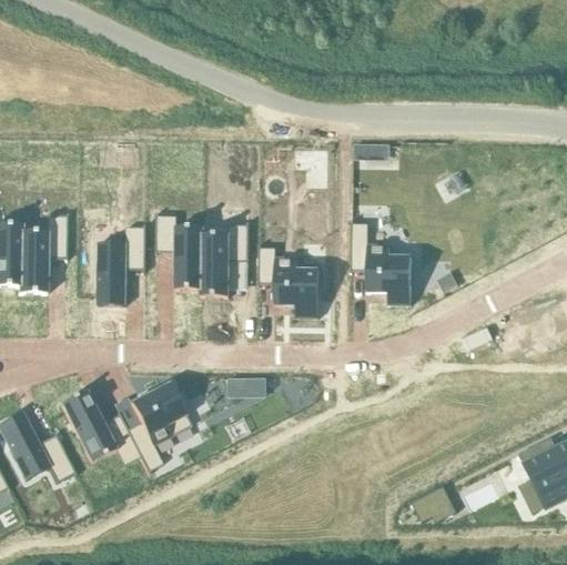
[(367,145),(353,144),(353,159),(368,159),(367,145)]
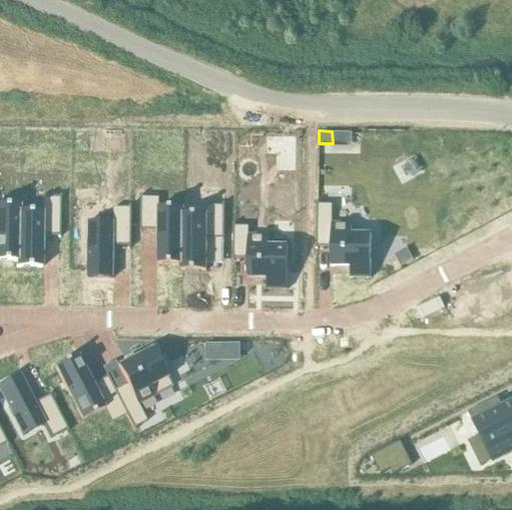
[(18,203),(16,202),(15,260),(15,265),(40,266),(41,233),(58,233),(59,194),(40,193),(39,209),(18,208),(18,203)]
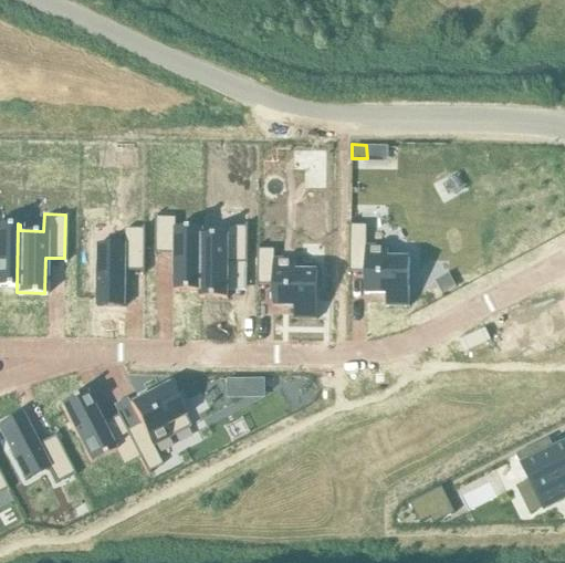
[(175,215),(154,215),(154,251),(174,251),(173,288),(198,289),(199,227),(175,226),(175,215)]
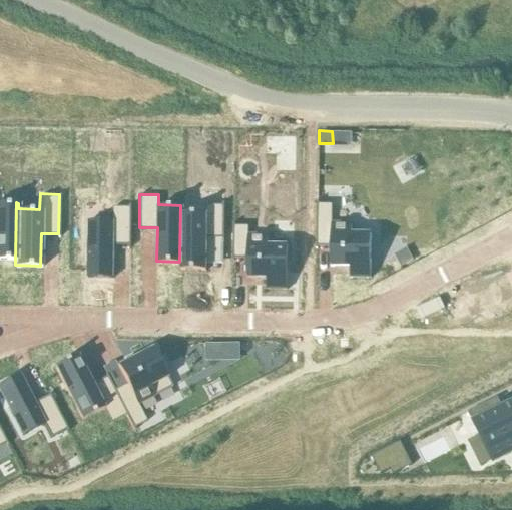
[(332,202),(316,201),(315,244),(330,244),(330,265),(349,265),(349,275),(370,276),(370,232),(351,231),(351,221),(331,220),(332,202)]
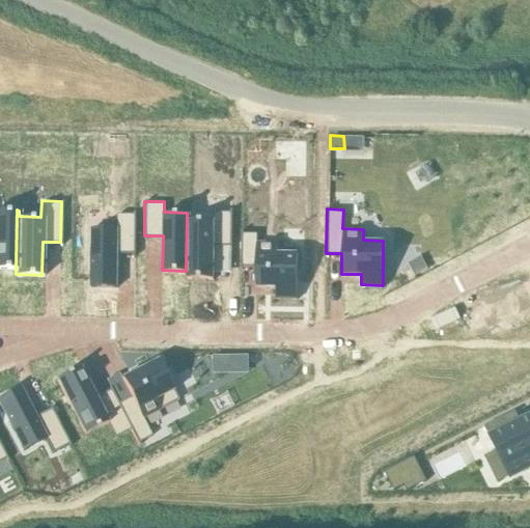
[(0,268),(16,269),(17,210),(0,210),(0,268)]
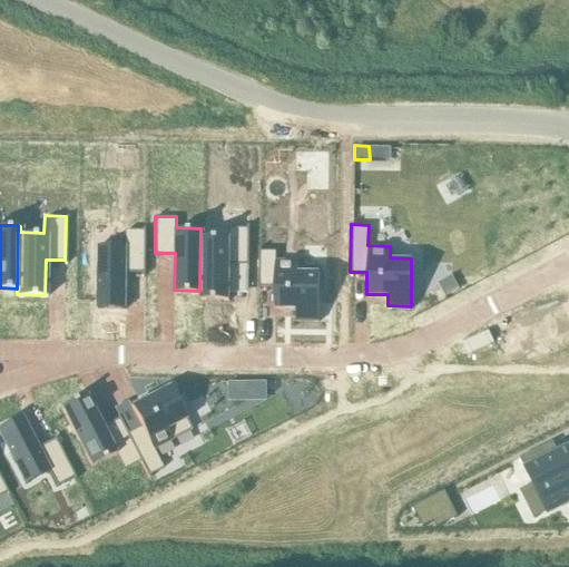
[(203,228),(200,228),(199,291),(199,297),(227,297),(228,262),(247,262),(248,226),(228,226),(227,235),(203,235),(203,228)]
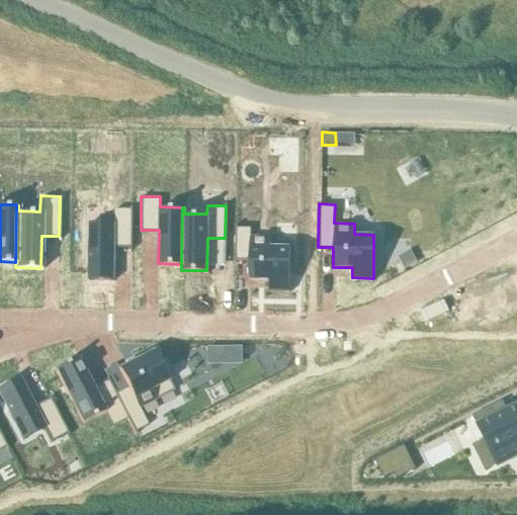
[(112,222),(88,221),(87,277),(113,278),(113,246),(132,246),(132,207),(113,207),(113,212),(112,212),(112,222)]
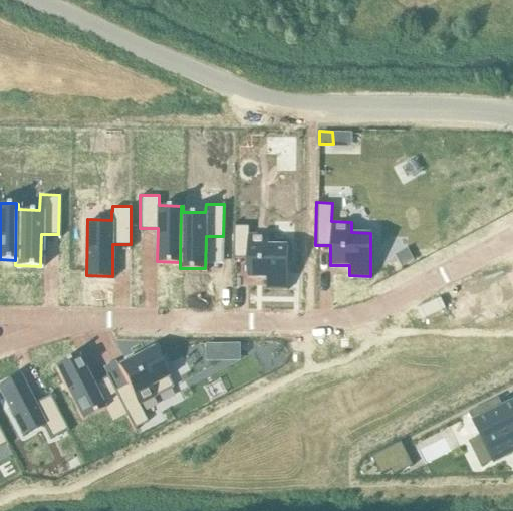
[(248,224),(233,224),(232,257),(247,257),(247,276),(266,277),(266,287),(286,288),(287,244),(267,244),(267,233),(248,233),(248,224)]
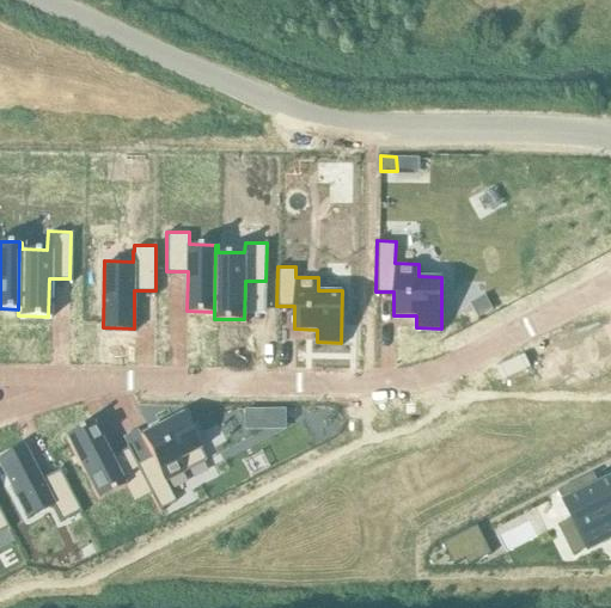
[(484,294),(470,301),(477,315),(492,308),(484,294)]
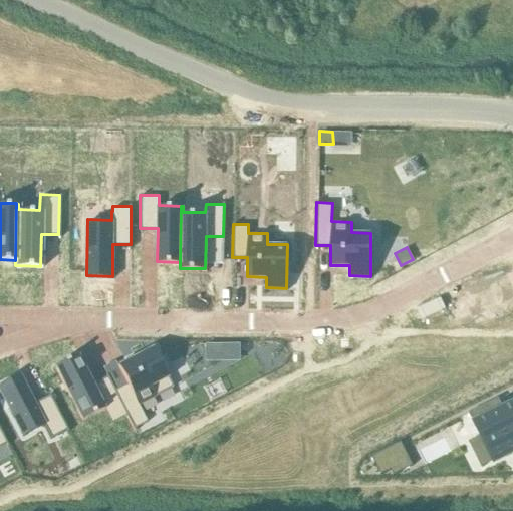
[(152,345),(116,364),(125,381),(113,388),(134,426),(146,419),(138,403),(173,385),(152,345)]
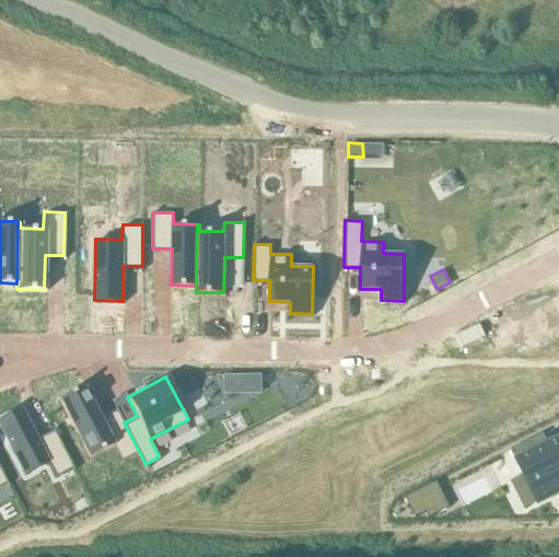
[(83,385),(58,398),(89,455),(112,443),(119,459),(136,450),(143,464),(146,464),(124,422),(116,408),(100,417),(83,385)]
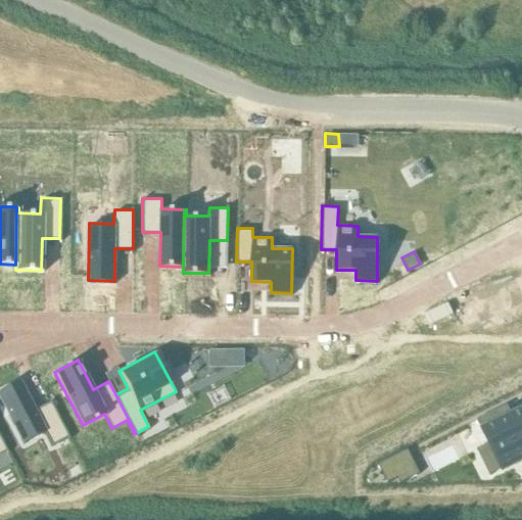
[(18,379),(0,388),(0,399),(21,442),(44,431),(50,444),(67,435),(50,400),(33,409),(18,379)]
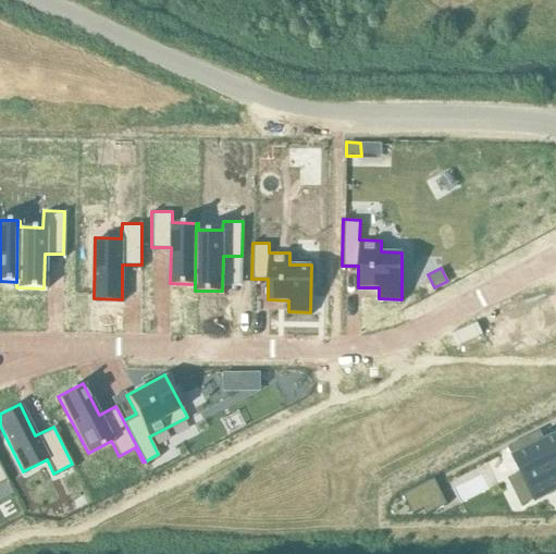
[(517,440),(507,444),(520,469),(534,497),(544,493),(555,485),(555,434),(545,440),(540,429),(517,440)]
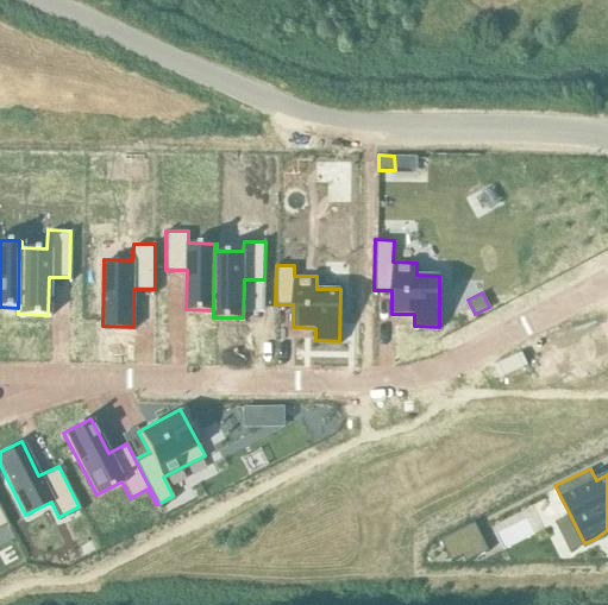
[(584,543),(569,512),(555,521),(570,550),(584,543)]
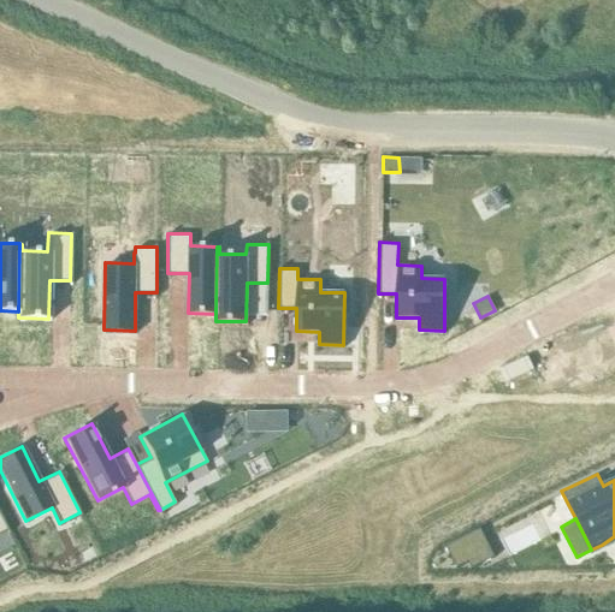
[(479,527),(466,534),(480,562),(494,554),(479,527)]
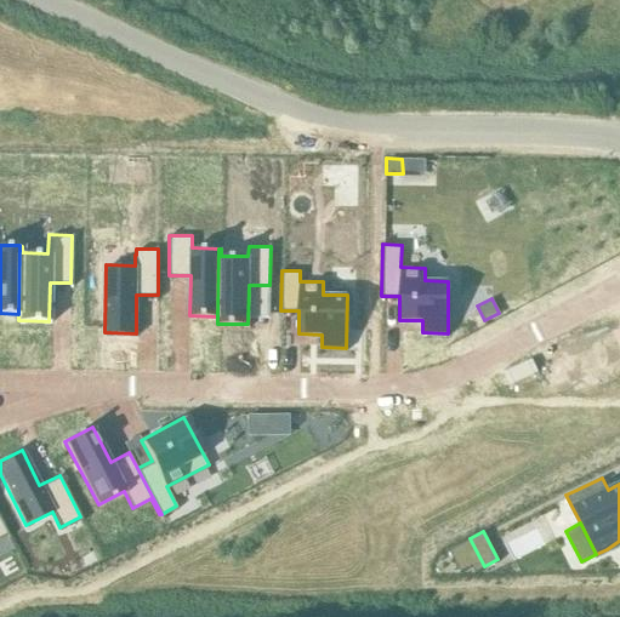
[(460,543),(449,549),(460,570),(471,564),(475,571),(484,566),(470,538),(460,543)]
